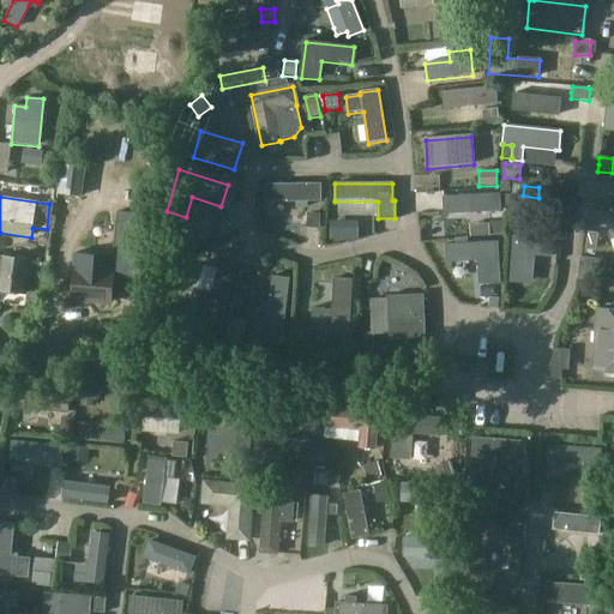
[(307,221),(307,228),(319,229),(320,215),(308,215),(307,221)]
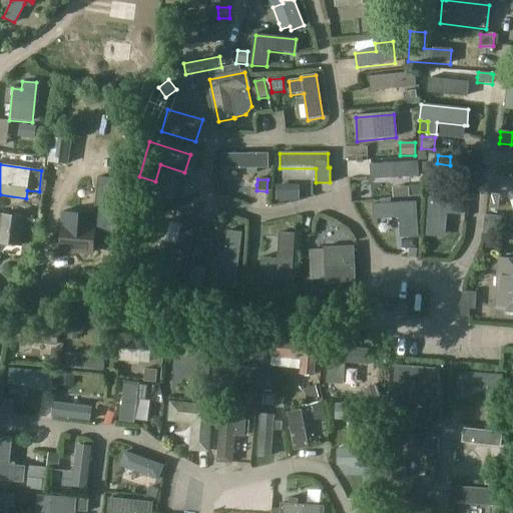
[(410,185),(408,187),(409,196),(421,195),(421,185),(418,185),(410,185)]
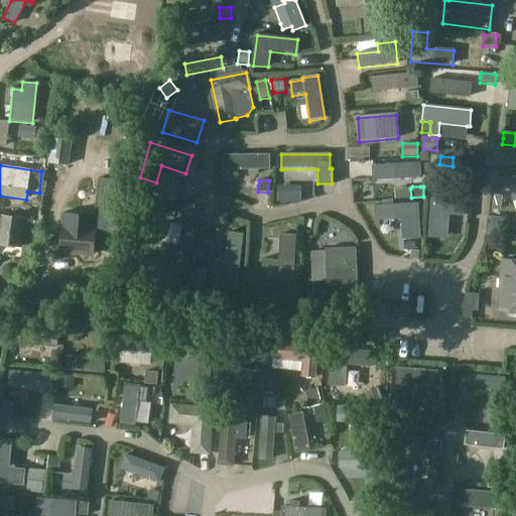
[(301,187),(277,187),(277,202),(301,203),(301,187)]
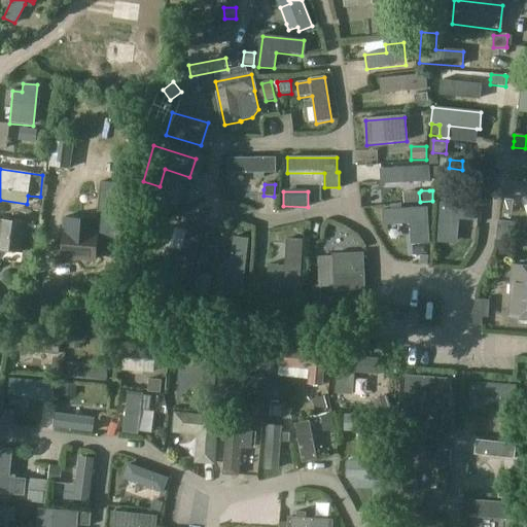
[(438,221),(437,243),(456,244),(458,220),(472,220),(473,205),(475,196),(451,195),(451,204),(440,203),(438,221)]
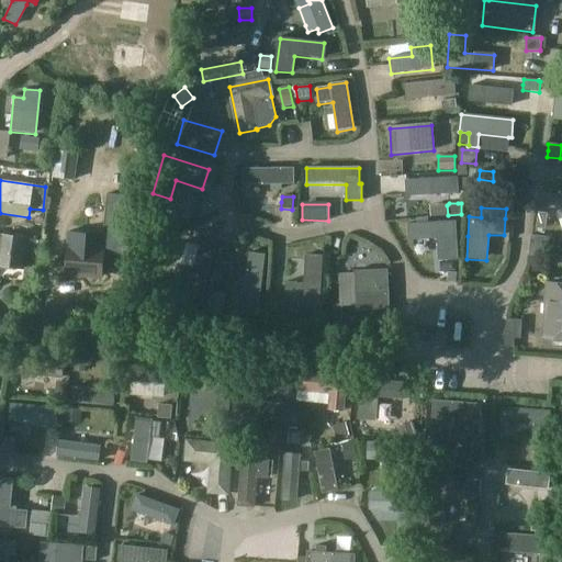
[(454,223),(407,225),(408,240),(438,238),(438,239),(439,260),(457,259),(454,223)]
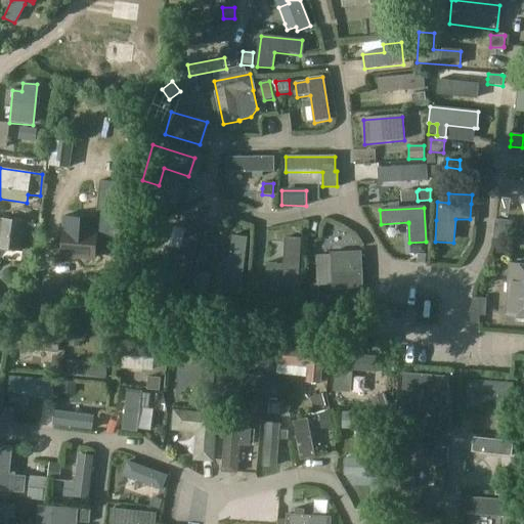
[(97,219),(64,216),(60,256),(94,259),(97,219)]
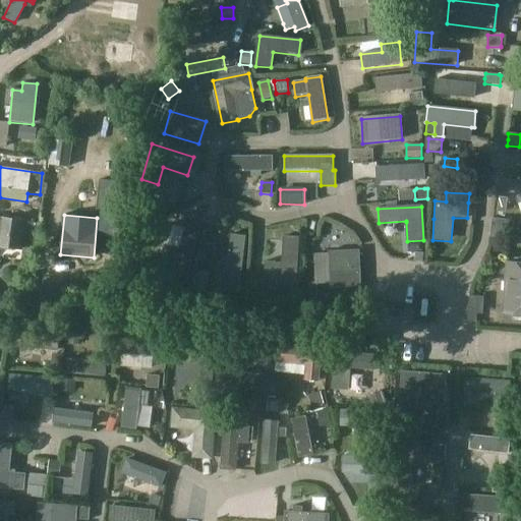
[(24,222),(0,219),(0,247),(21,250),(22,239),(34,240),(35,226),(24,225),(24,222)]
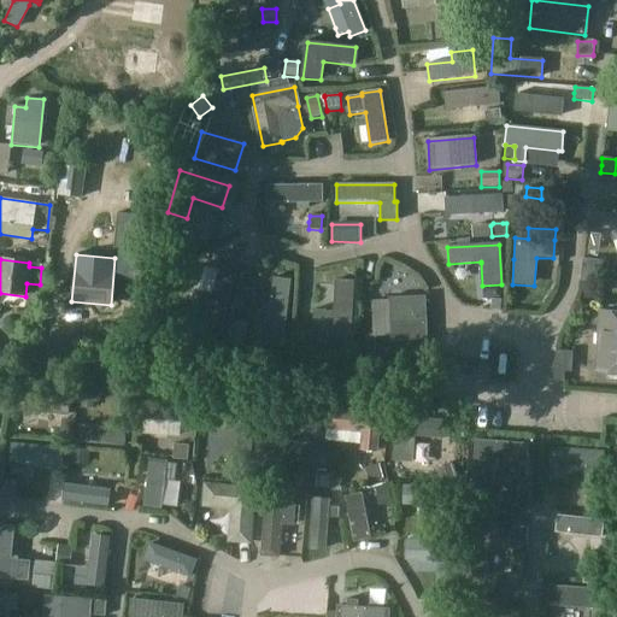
[(597,277),(599,262),(593,260),(582,259),(582,263),(580,281),(597,283),(597,277)]
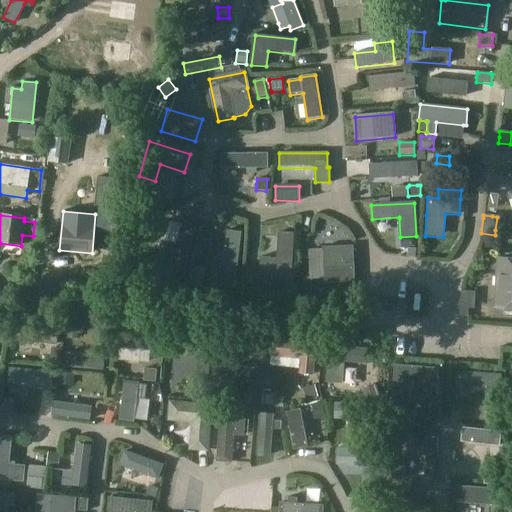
[(158,268),(182,275),(196,227),(182,224),(176,244),(165,241),(158,268)]
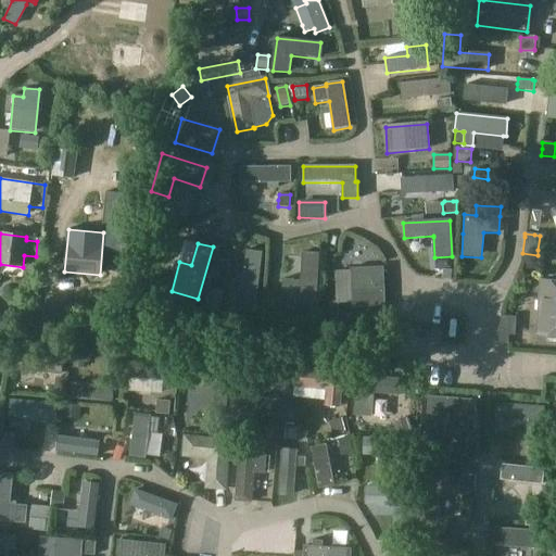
[(255,314),(262,253),(247,252),(242,283),(231,282),(229,312),(255,314)]
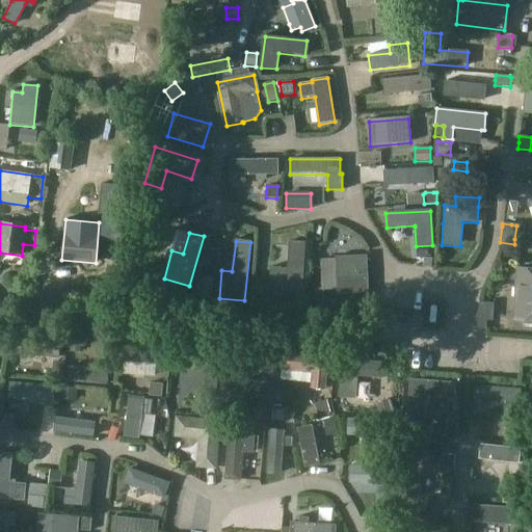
[(288,269),(271,268),(270,286),(303,288),(306,243),(290,242),(288,269)]
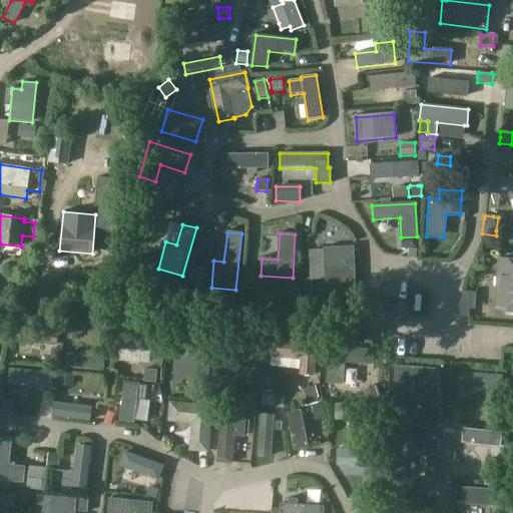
[(413,239),(401,239),(401,249),(408,249),(413,249),(413,239)]
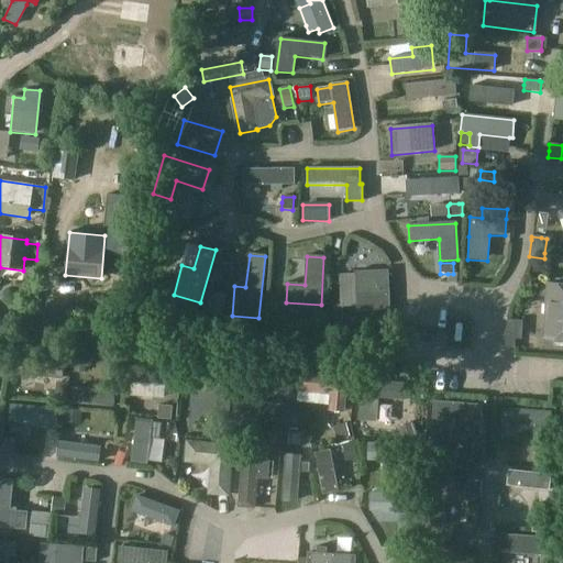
[(387,272),(356,273),(357,313),(389,312),(387,272)]
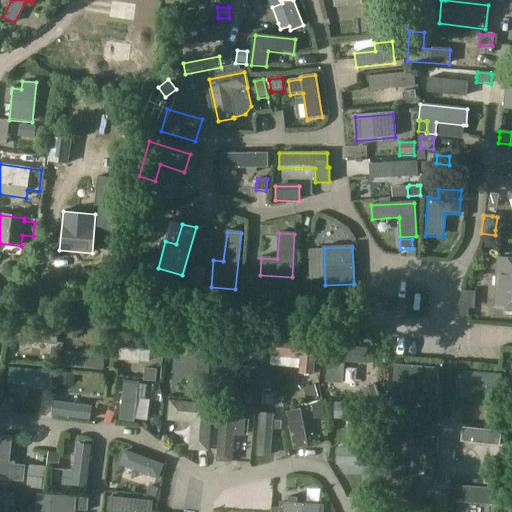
[(407,249),(407,257),(417,258),(418,249),(412,249),(407,249)]
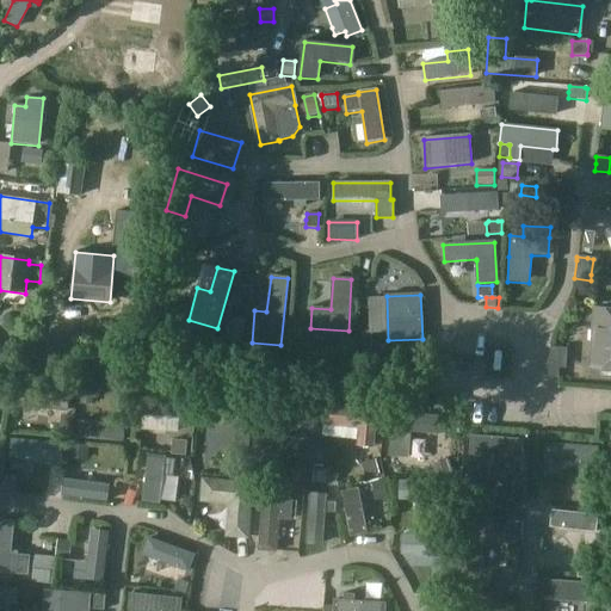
[(28,300),(26,313),(38,314),(39,301),(28,300)]
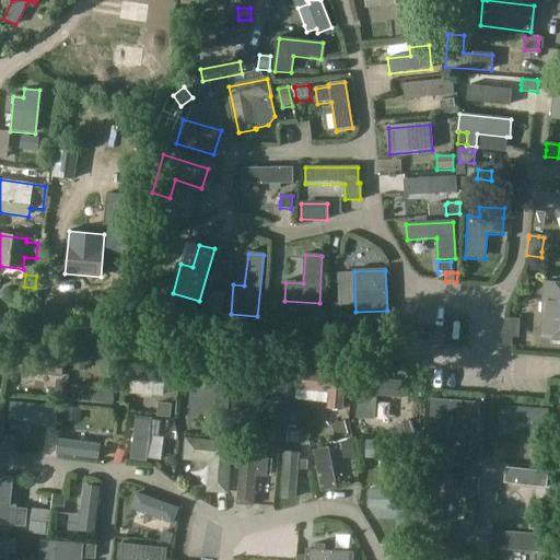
[(559,284),(543,284),(539,337),(559,337),(559,284)]
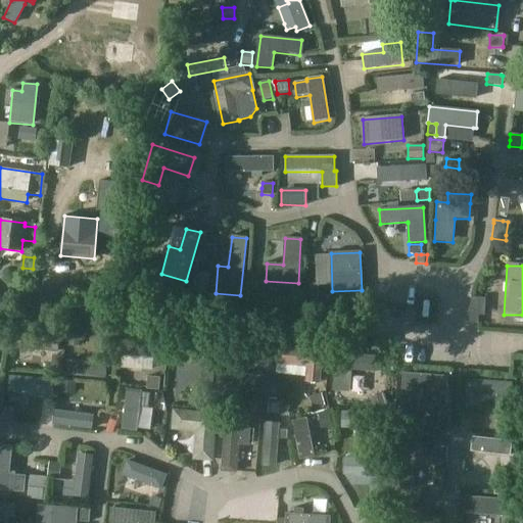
[(151,278),(149,288),(158,291),(161,280),(159,280),(155,279),(151,278)]
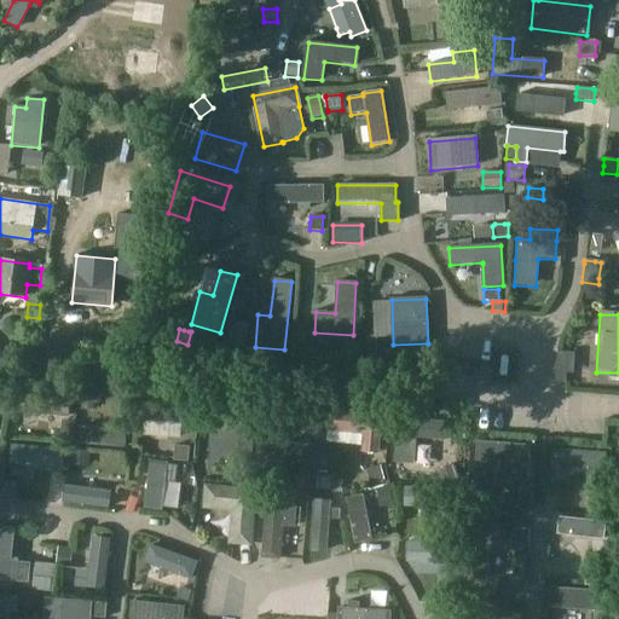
[(230,331),(227,346),(242,348),(244,350),(247,334),(230,331)]
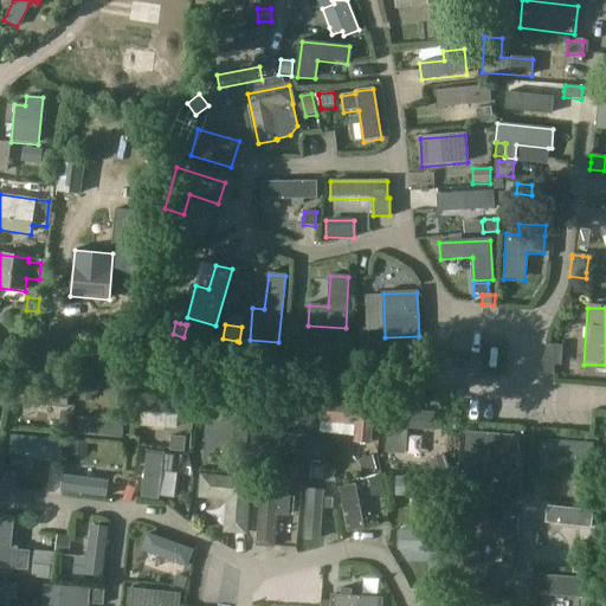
[(353,328),(352,343),(368,345),(369,330),(369,329),(366,329),(353,328)]
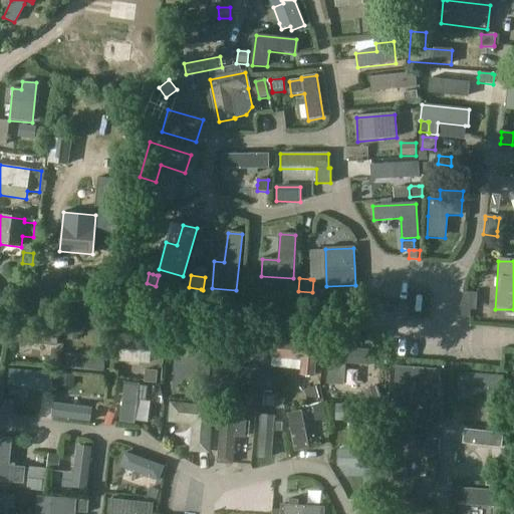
[(248,279),(247,288),(259,289),(260,280),(248,279)]
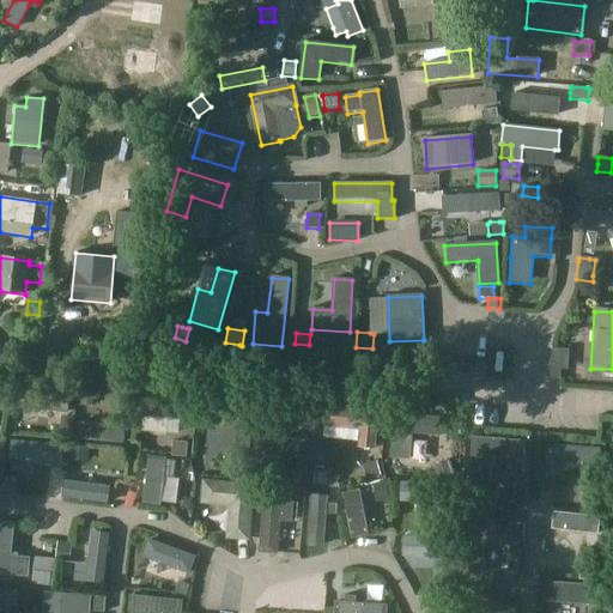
[(560,378),(563,350),(551,350),(550,378),(560,378)]
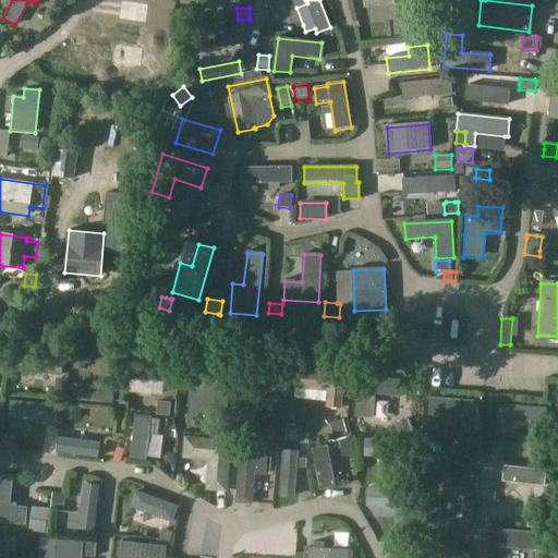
[(73,368),(84,370),(85,360),(73,360),(73,368)]
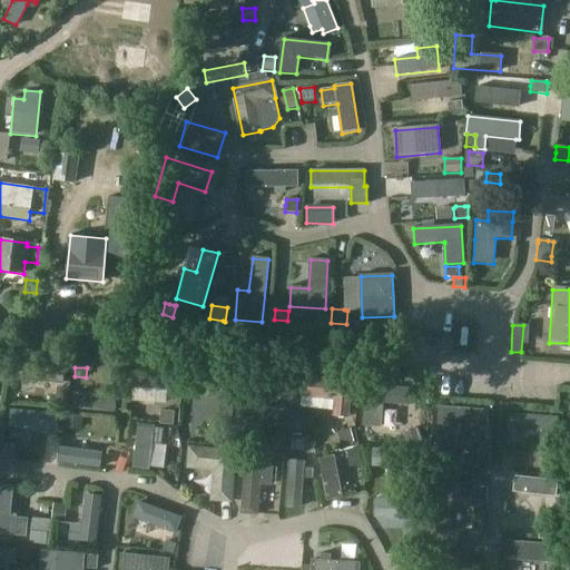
[(293,377),(279,376),(278,384),(278,390),(292,391),(293,377)]
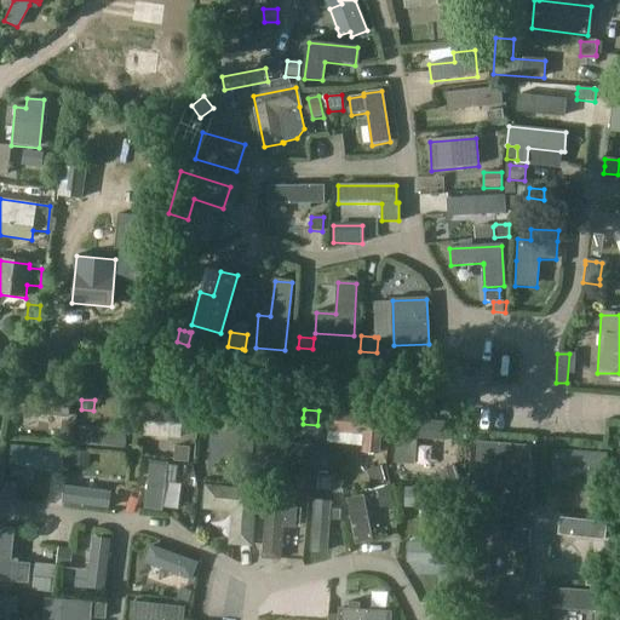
[(328,412),(327,432),(363,435),(362,455),(379,457),(383,417),(328,412)]
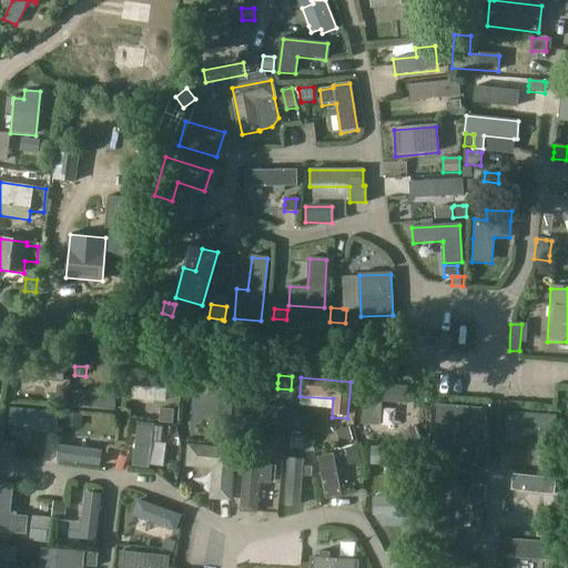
[(364,401),(362,425),(379,426),(382,402),(408,404),(409,387),(364,383),(362,401),(364,401)]
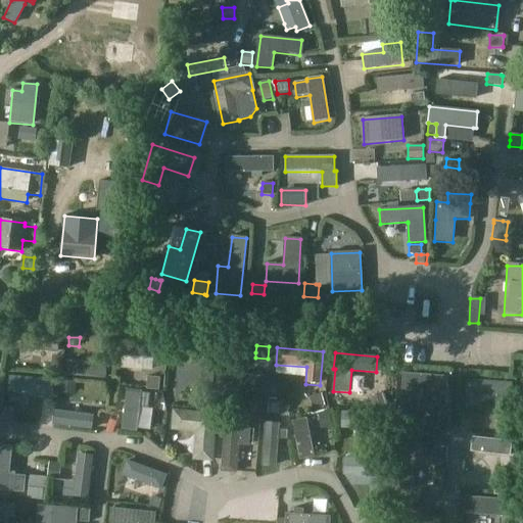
[(210,372),(201,371),(200,383),(214,384),(214,372),(210,372)]
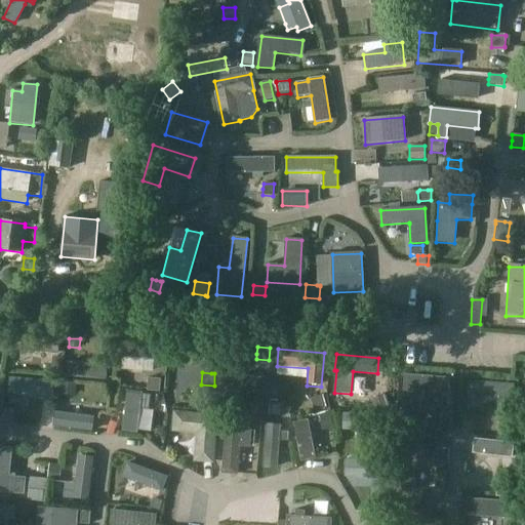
[(263,395),(265,377),(219,372),(217,390),(263,395)]
